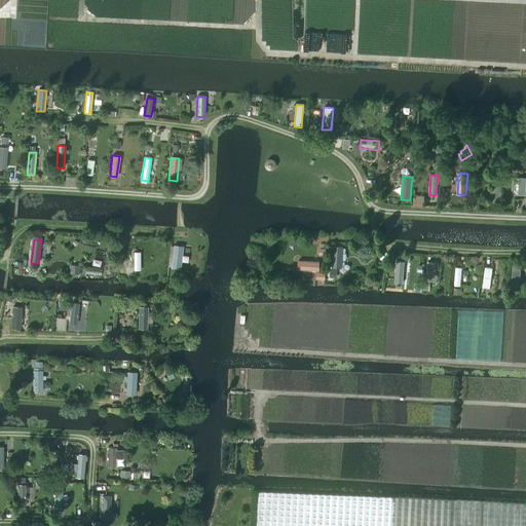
[(175,245),(173,267),(180,268),(182,246),(175,245)]
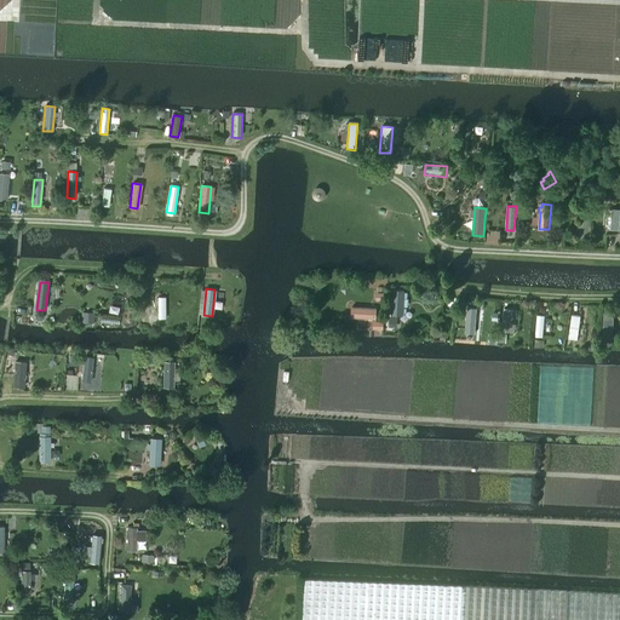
[(392,290),(391,315),(402,315),(403,290),(392,290)]
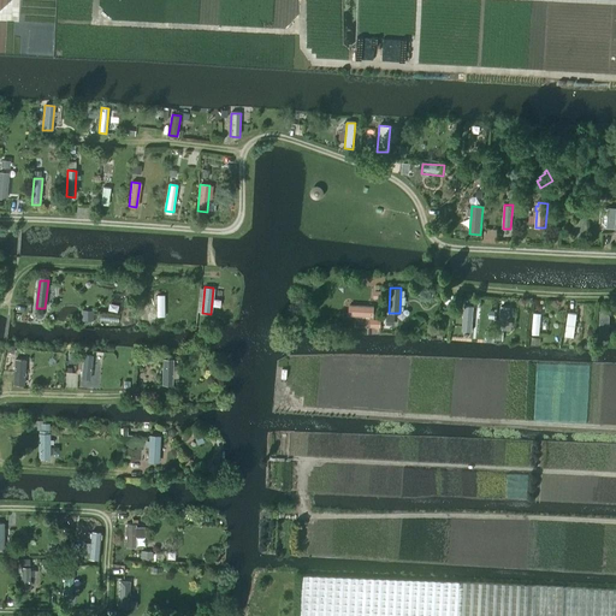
[(349,304),(349,315),(373,317),(373,306),(349,304)]
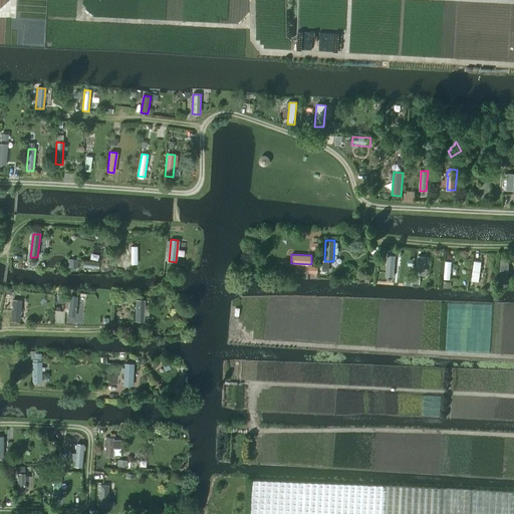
[(418,255),(416,274),(423,275),(425,256),(418,255)]
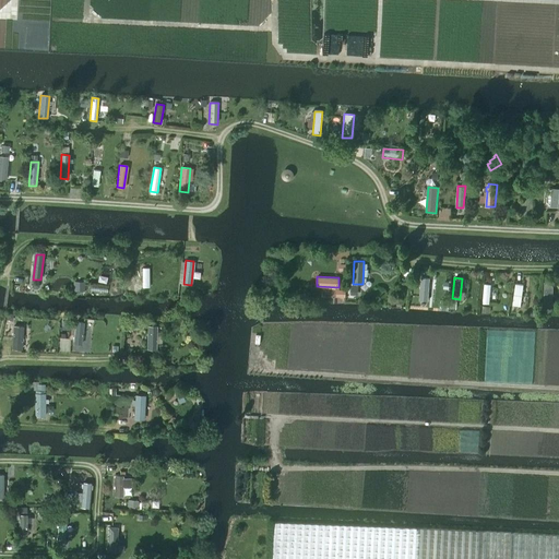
[(73,281),(73,290),(84,292),(85,281),(73,281)]
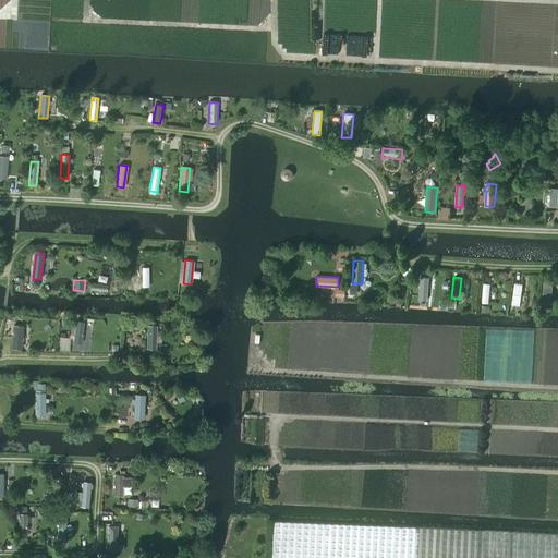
[(544,281),(543,304),(552,304),(553,281),(544,281)]
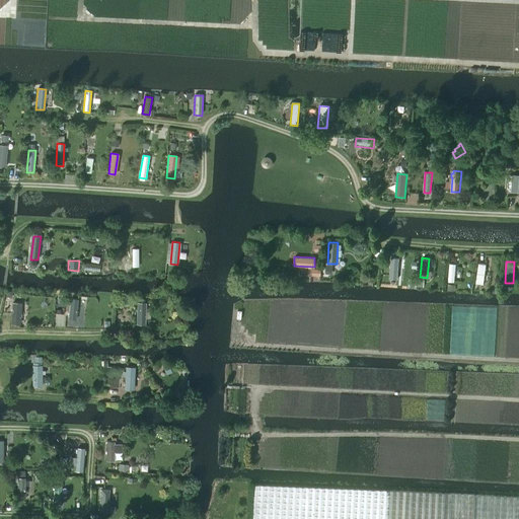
[(71,298),(69,318),(76,319),(78,299),(71,298)]
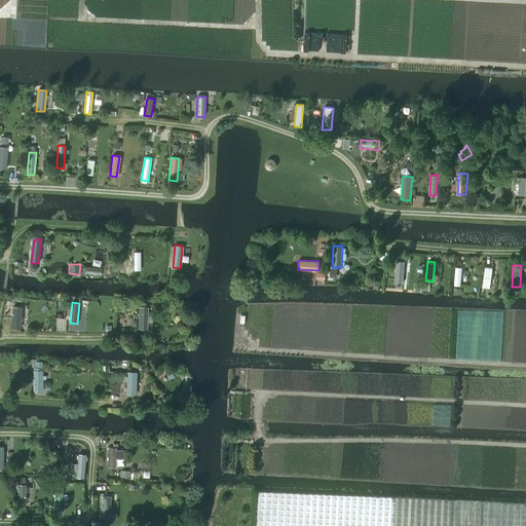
[(22,307),(12,307),(10,330),(21,330),(22,307)]
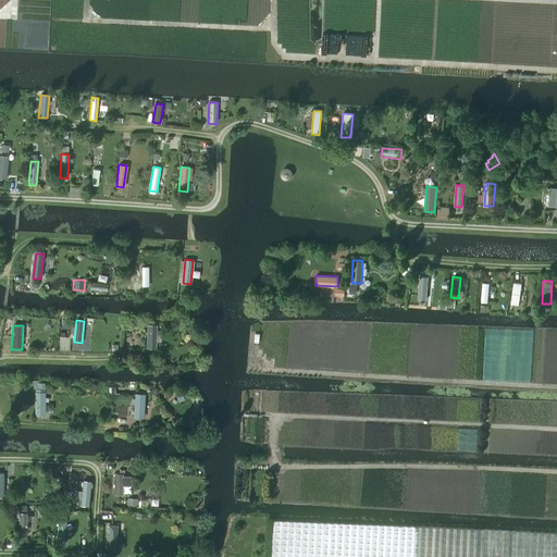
[(148,325),(147,347),(157,347),(158,325),(148,325)]
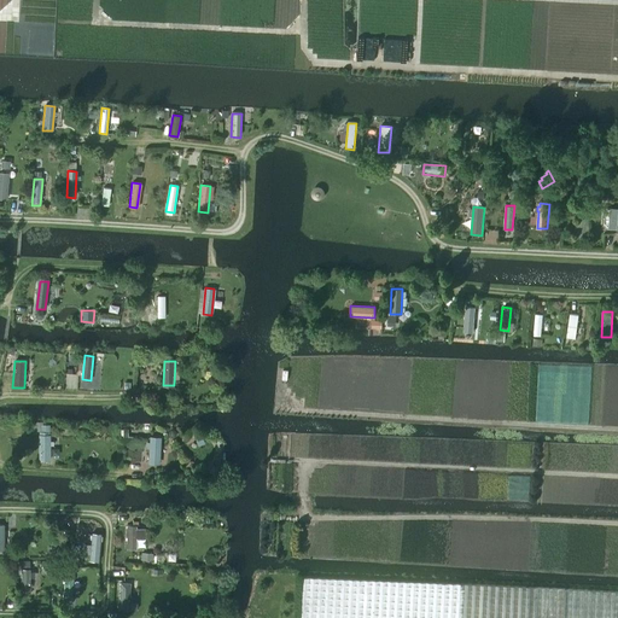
[(202,433),(194,436),(198,445),(205,443),(202,433)]
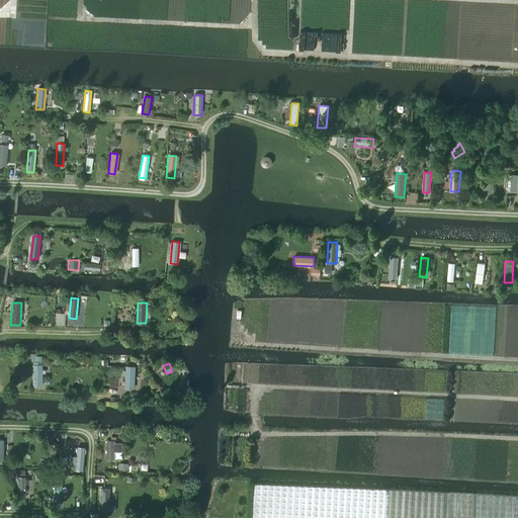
[(41,365),(32,365),(32,385),(41,385),(41,372),(45,372),(45,369),(41,369),(41,365)]
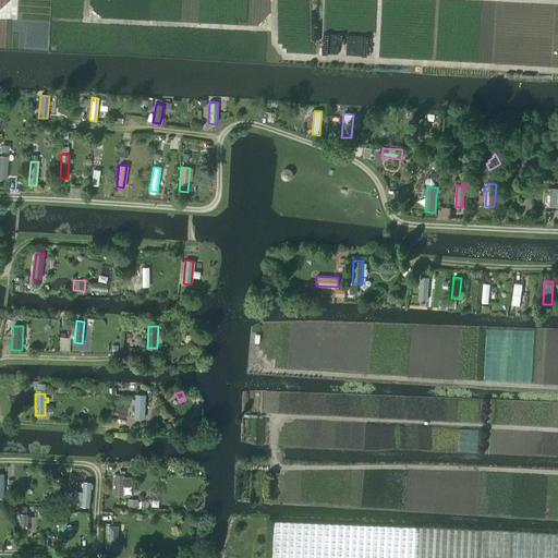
[(136,393),(134,417),(144,419),(146,395),(136,393)]
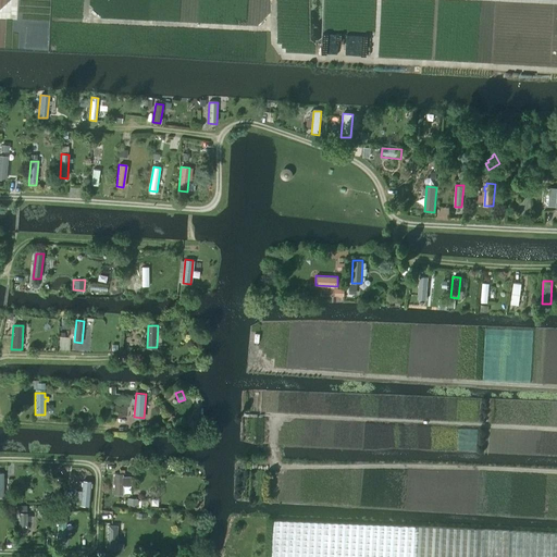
[(81,499),(81,505),(89,506),(91,482),(83,481),(82,491),(81,499)]
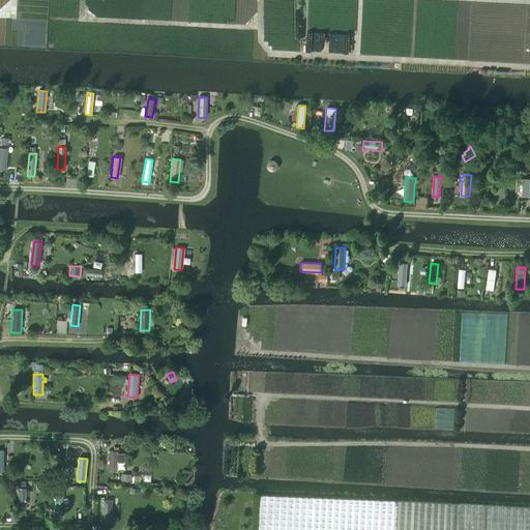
[(529,529),(529,507),(259,495),(257,529),(529,529)]
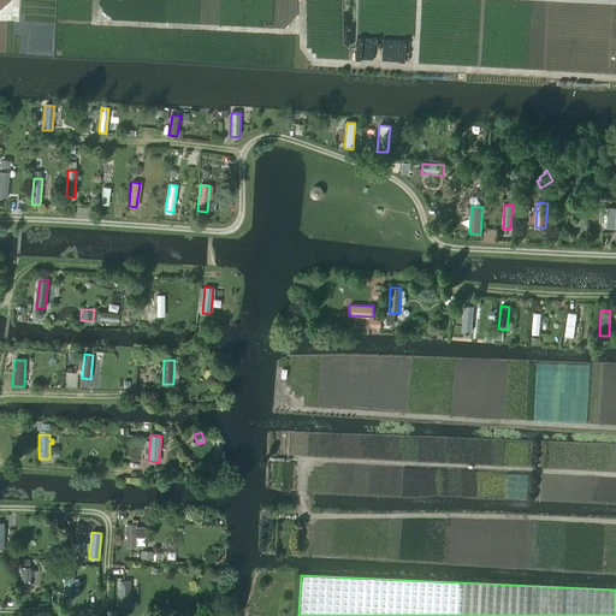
[(71,603),(73,578),(64,578),(61,602),(71,603)]
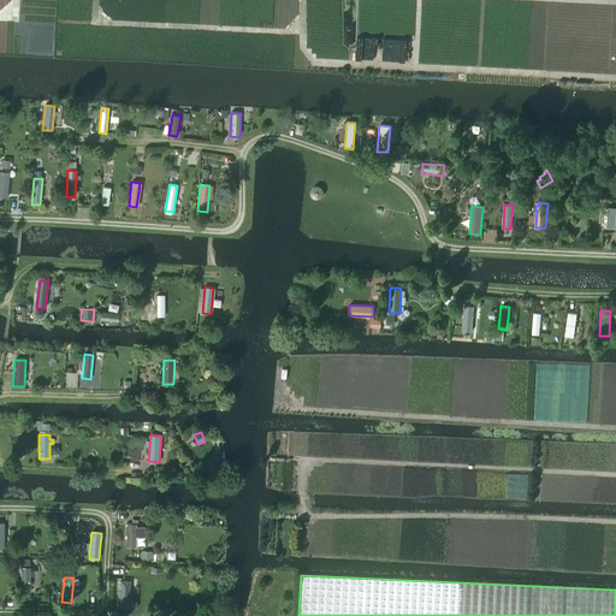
[(120,581),(119,608),(128,608),(130,582),(120,581)]
